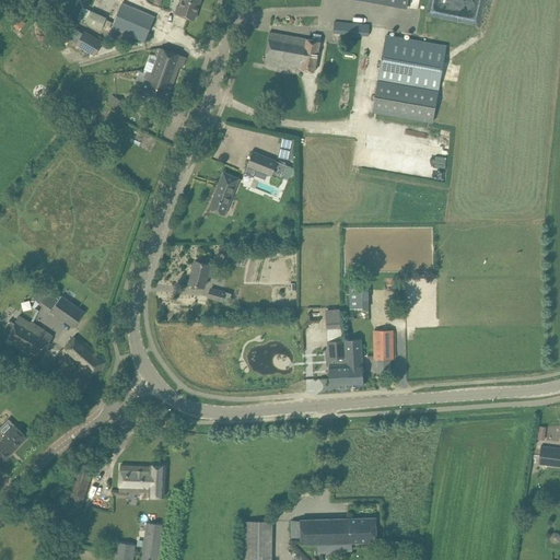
[(200,0),(182,0),(179,6),(178,6),(175,13),(195,20),(200,0)]
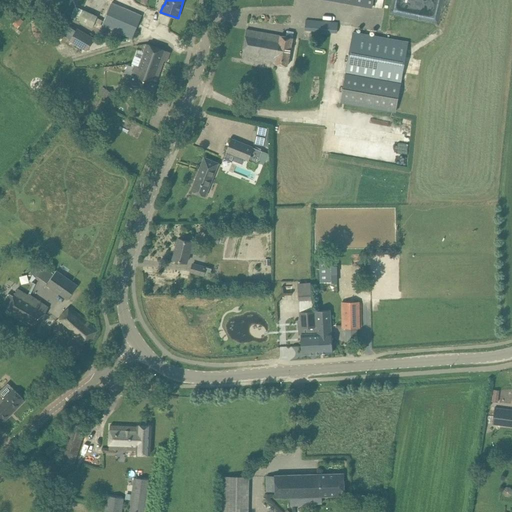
[(103,22),(102,25),(102,26),(113,30),(132,39),(134,36),(134,35),(143,17),(112,3),(103,22)]
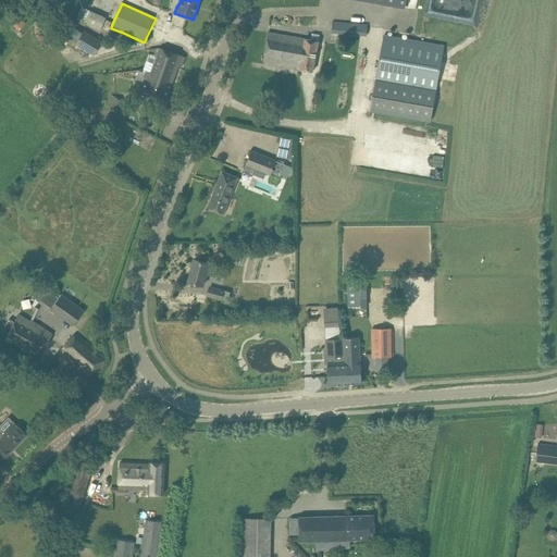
[(100,31),(107,17),(90,10),(85,24),(100,31)]
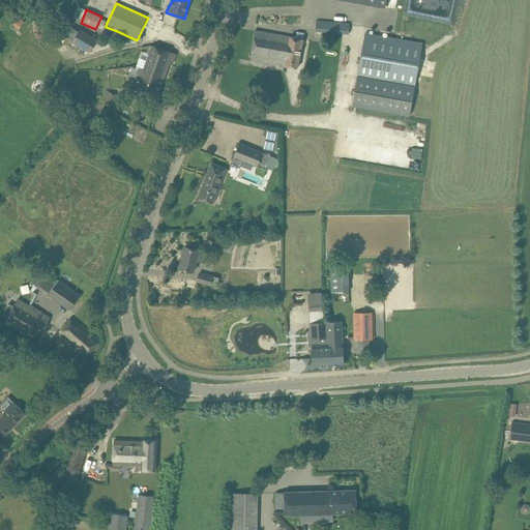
[(349,34),(350,24),(317,21),(316,31),(349,34)]
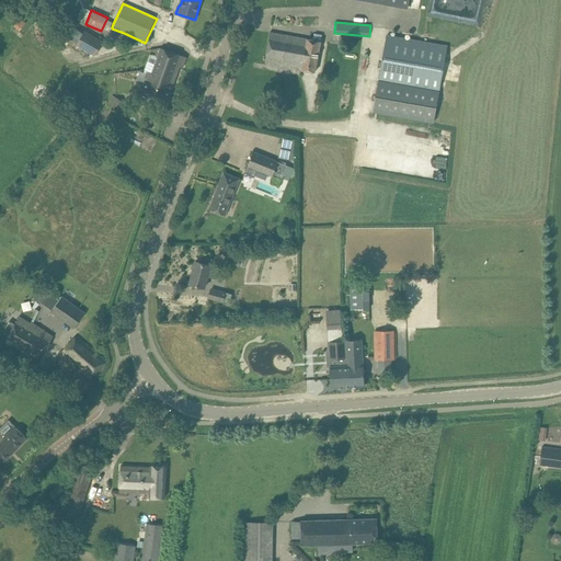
[(103,42),(84,31),(76,45),(95,56),(103,42)]
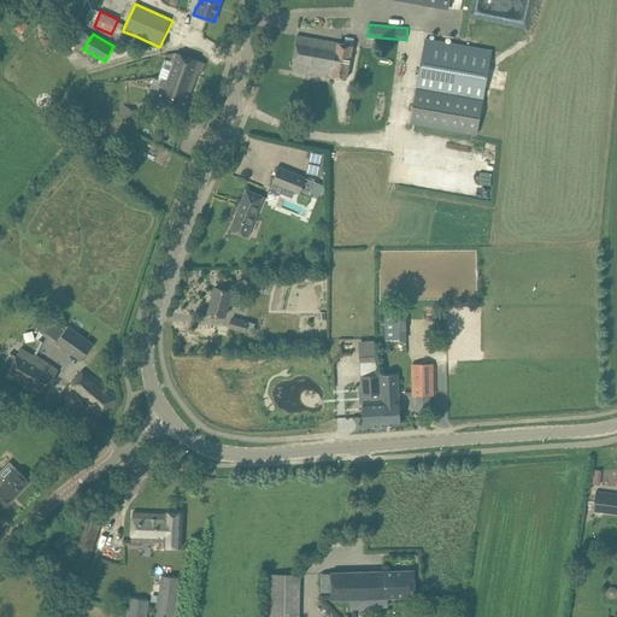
[(338,42),(309,37),(297,36),(292,68),(331,74),(331,76),(344,77),(346,78),(352,45),(338,42)]
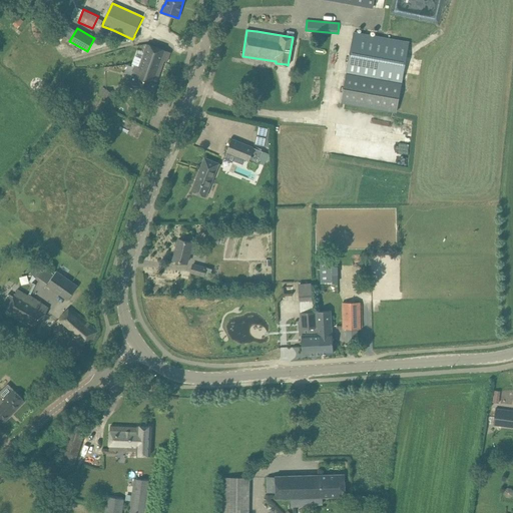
[(398,112),(402,85),(410,43),(355,32),(342,102),(398,112)]
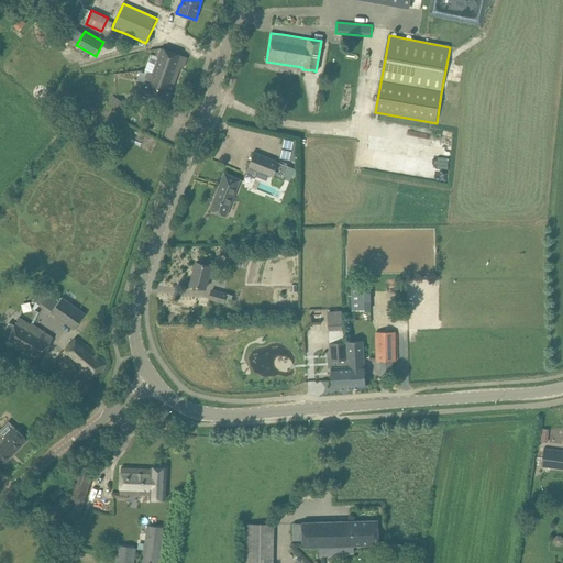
[(139,72),(135,80),(144,84),(140,97),(168,107),(173,94),(172,92),(178,73),(177,72),(179,66),(184,68),(187,58),(161,48),(152,74),(148,73),(144,70),(139,72)]
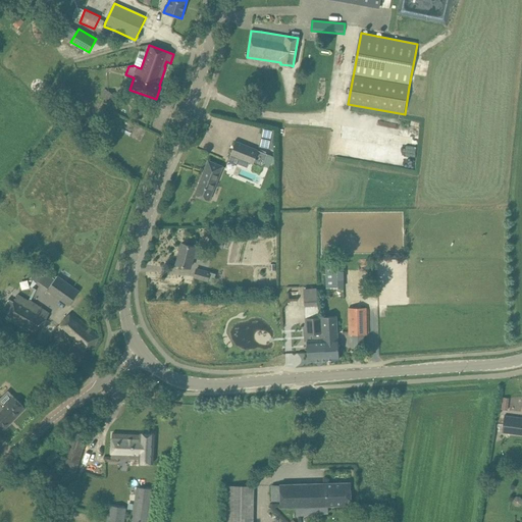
[(109,103),(114,95),(109,91),(103,99),(109,103)]
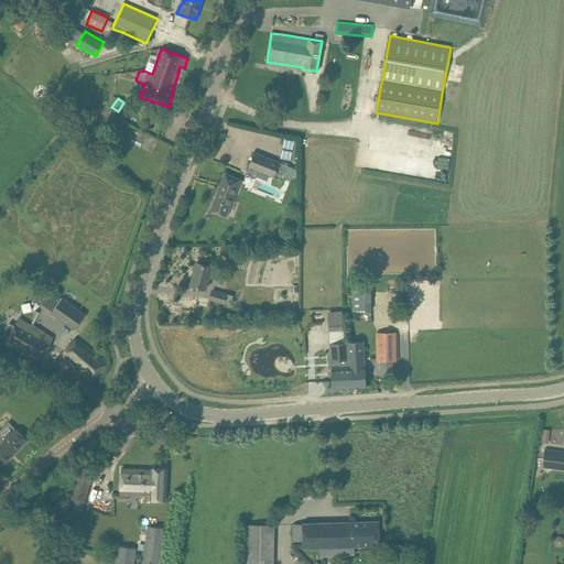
[(284,139),(280,159),(297,162),(297,145),(295,145),(296,141),(284,139)]
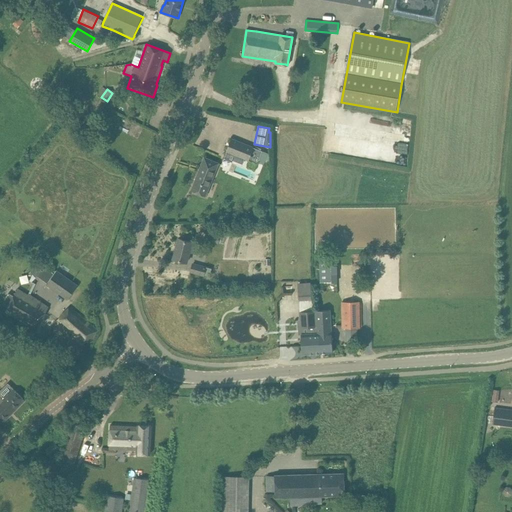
[(227,152),(224,159),(232,163),(233,161),(240,164),(241,162),(244,163),(245,159),(257,164),(258,162),(263,164),(268,153),(262,151),(231,139),(226,152),(227,152)]
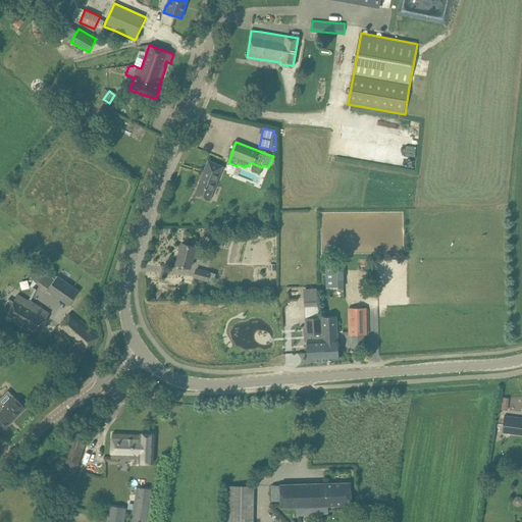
[(347,148),(346,157),(354,158),(355,149),(347,148)]
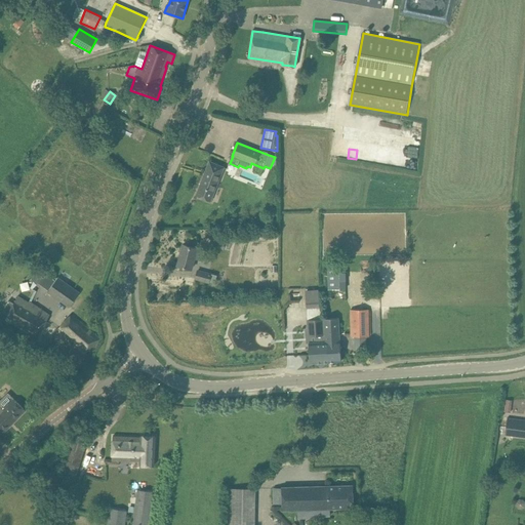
[(225,167),(209,162),(196,196),(210,202),(225,167)]
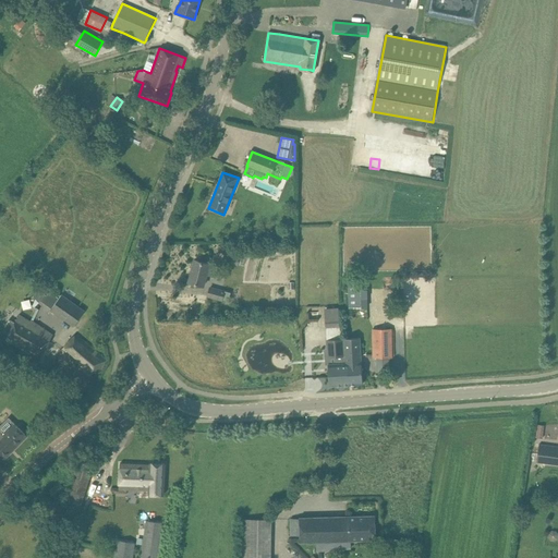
[(241,254),(229,251),(229,253),(225,252),(222,262),(227,262),(227,264),(238,266),(241,254)]
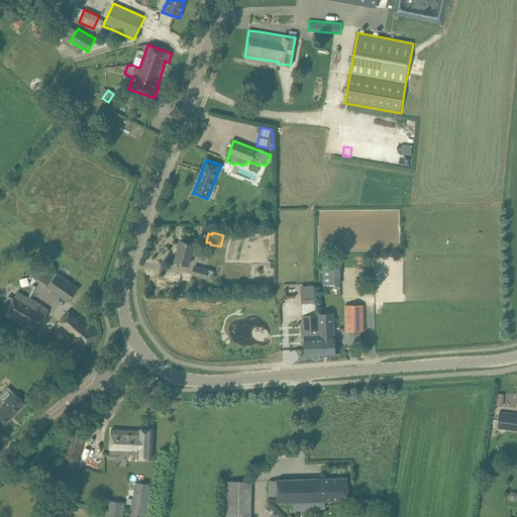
[(198,255),(200,245),(180,241),(175,262),(189,265),(192,254),(198,255)]
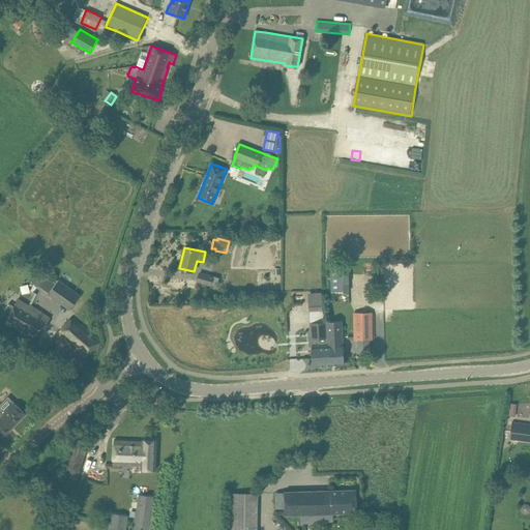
[(331,292),(349,292),(348,267),(330,267),(331,292)]
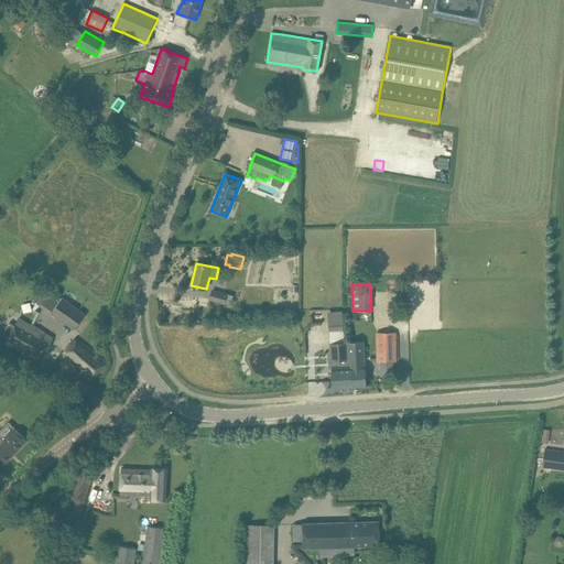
[(227,295),(213,291),(210,300),(224,303),(227,295)]
